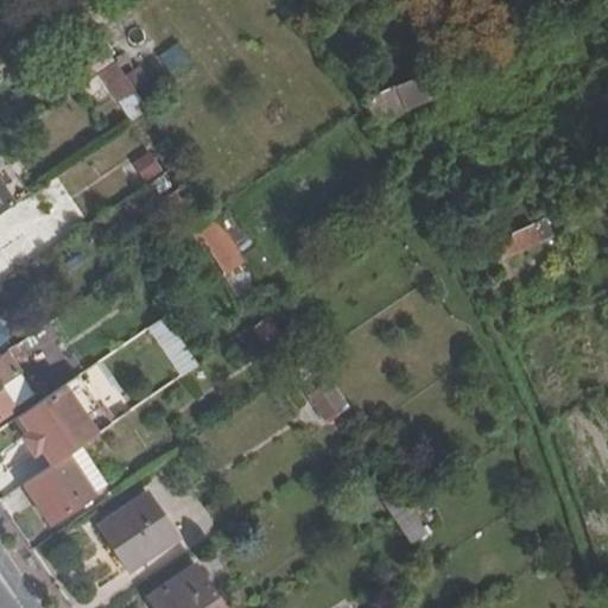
[(74,61),(87,77),(114,58),(101,40),(74,61)]
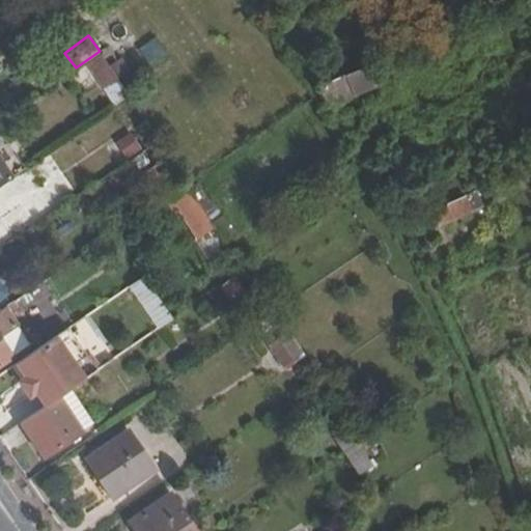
[(149,64),(167,54),(156,35),(138,47),(149,64)]
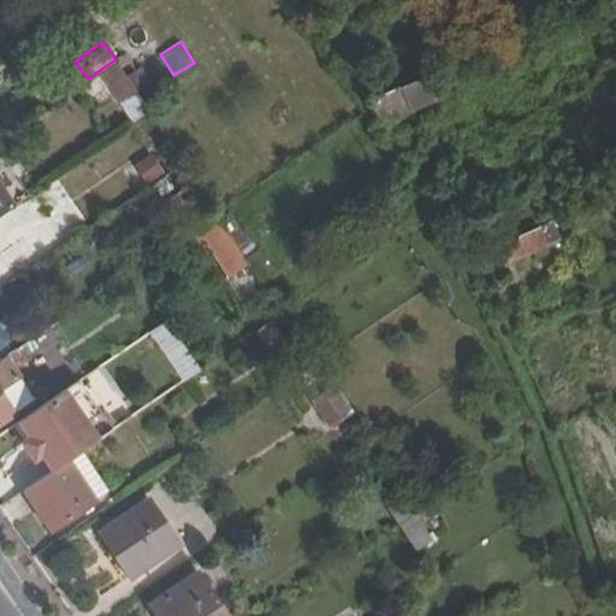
[(137,89),(119,61),(104,71),(120,99),(137,89)]
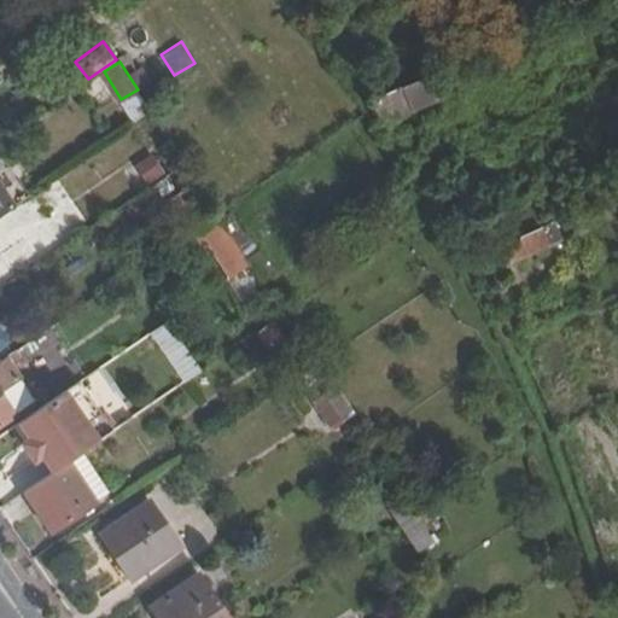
[(433,70),(371,94),(388,120),(418,109),(415,105),(442,93),(433,70)]
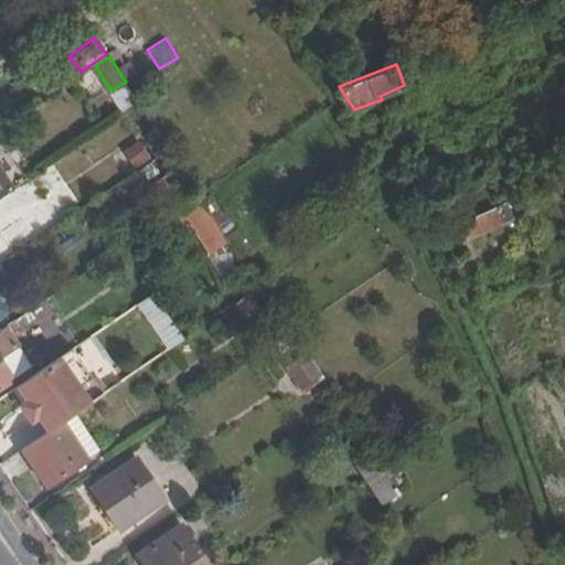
[(138,141),(123,151),(135,168),(149,158),(138,141)]
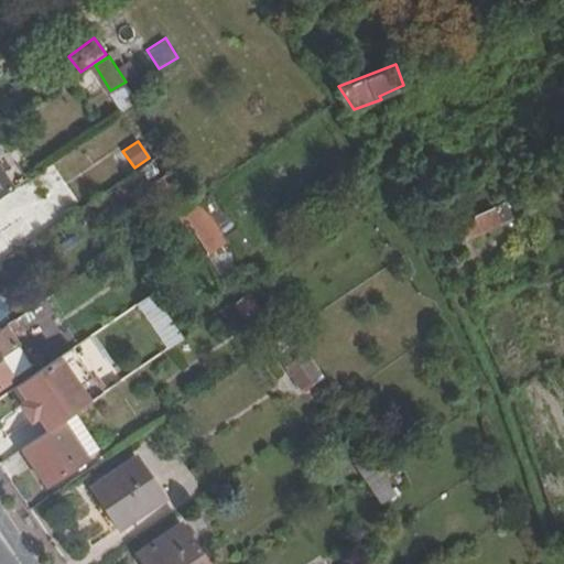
[(0,197),(11,191),(0,173),(0,197)]
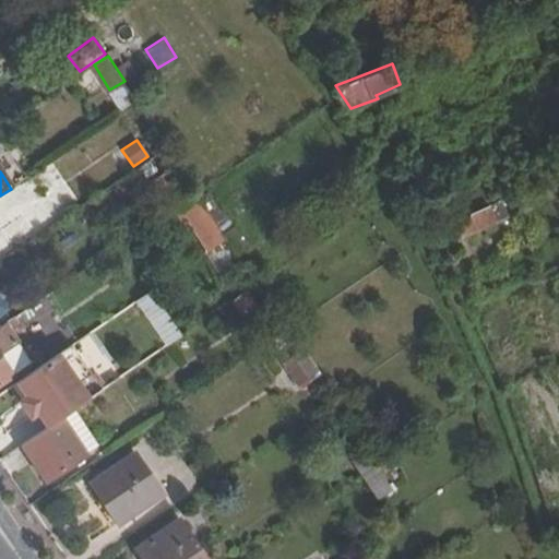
[(177,211),(221,270),(239,257),(195,197),(177,211)]
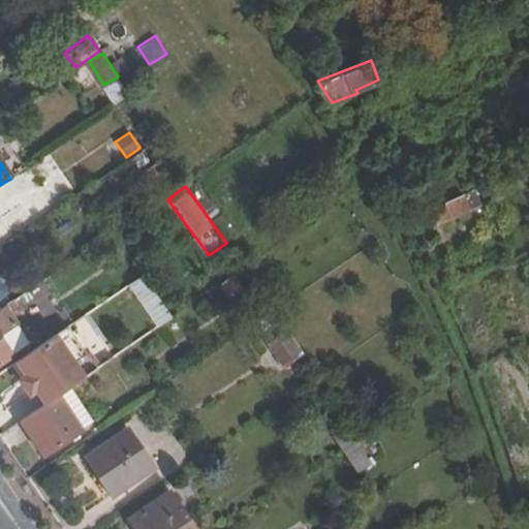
[(475,186),(430,206),(436,221),(476,204),(475,197),(478,195),(475,186)]
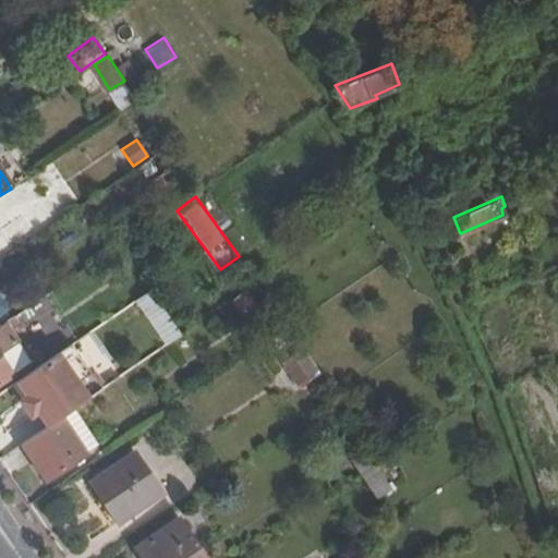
[(261,301),(252,287),(238,296),(247,311),(261,301)]
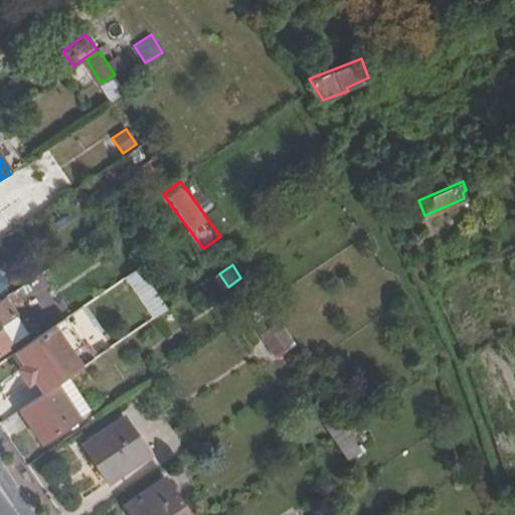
[(140,266),(124,275),(149,318),(165,309),(140,266)]
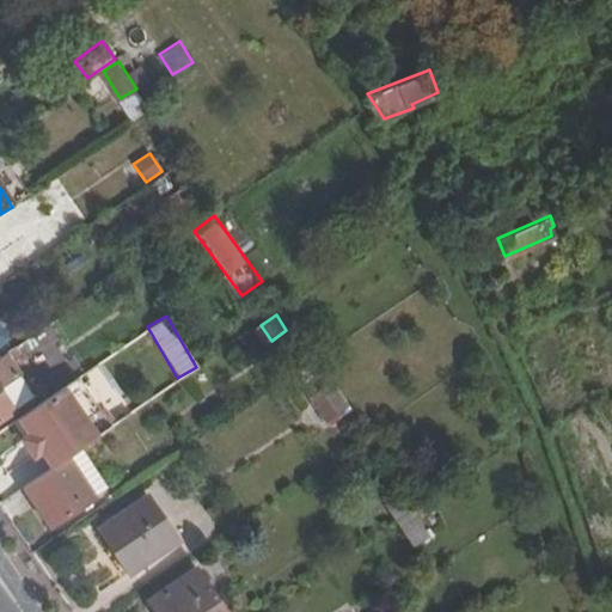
[(0,320),(0,355),(1,357),(4,356),(17,347),(0,320)]
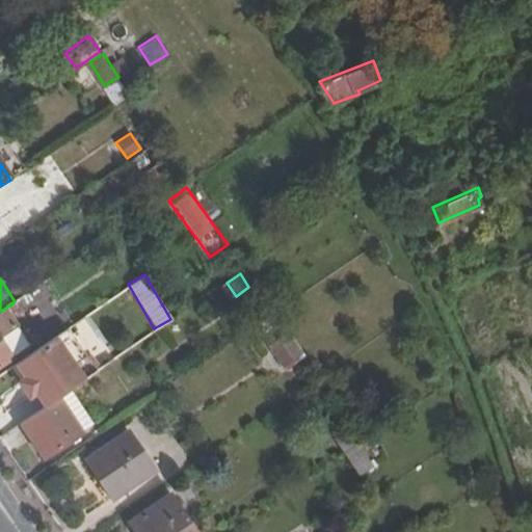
[(126,308),(117,294),(101,307),(109,319),(126,308)]
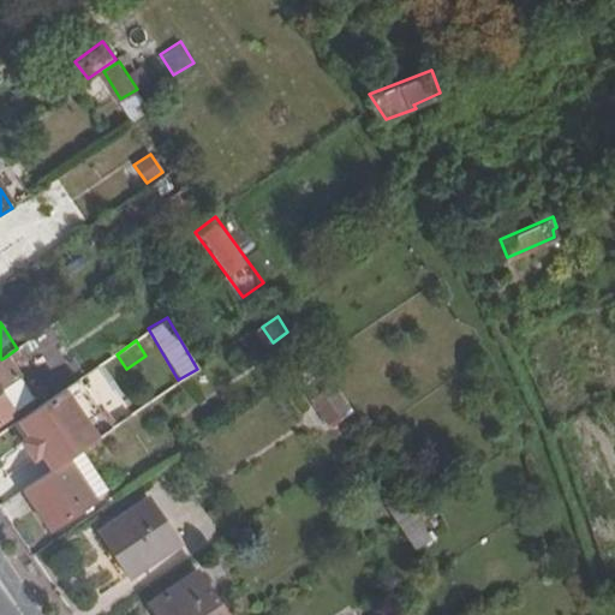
[(159,374),(145,356),(126,369),(149,401),(172,384),(162,371),(159,374)]
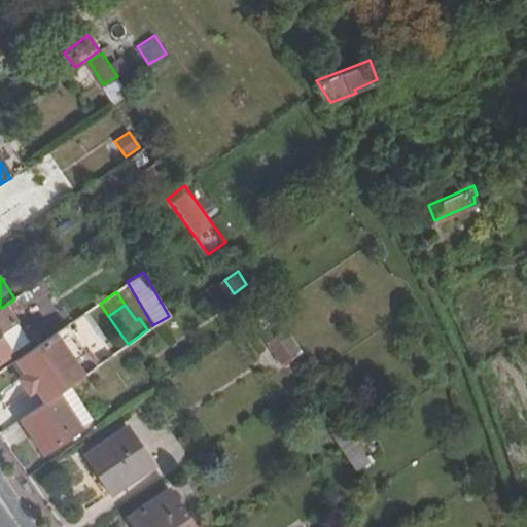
[(0,360),(13,351),(0,330),(0,319),(3,317),(0,313),(0,360)]
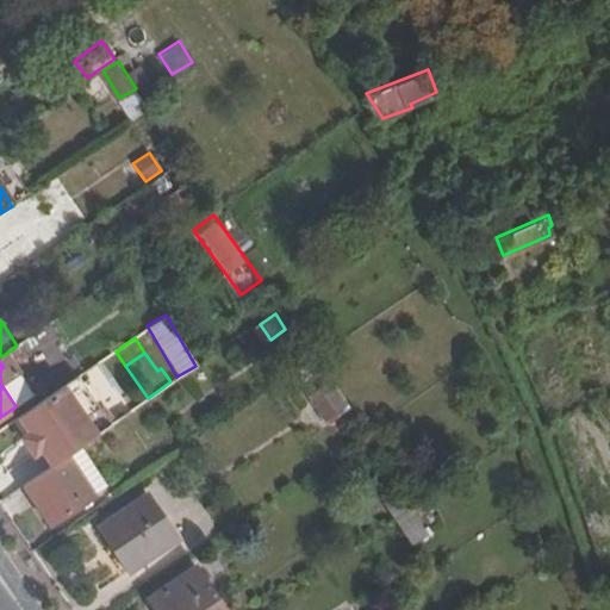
[(325,423),(349,408),(331,381),(307,397),(325,423)]
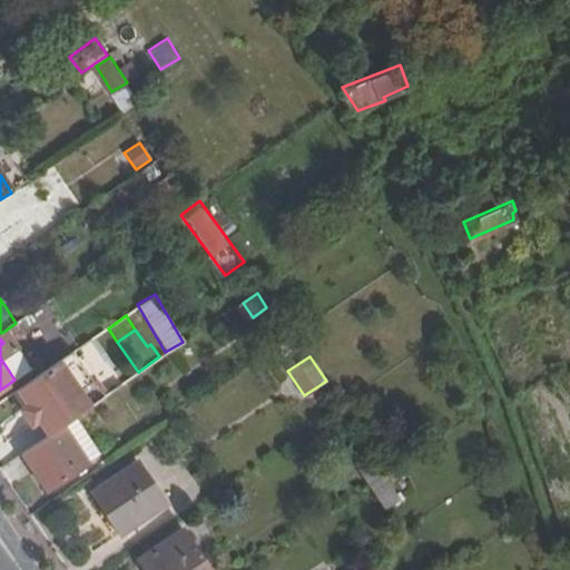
[(62,360),(19,390),(28,404),(39,419),(49,435),(65,425),(75,419),(92,405),(62,360)]
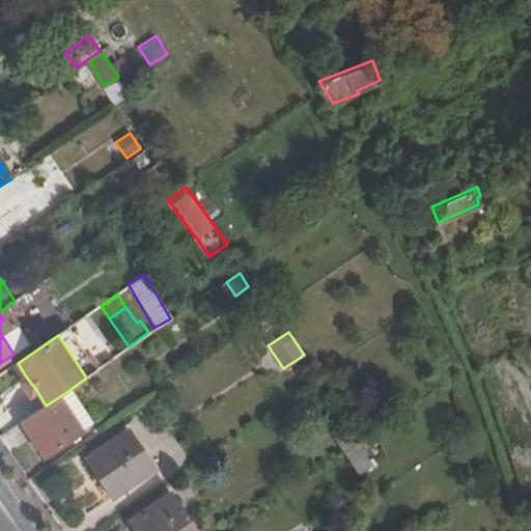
[(36,390),(26,376),(21,381),(30,394),(36,390)]
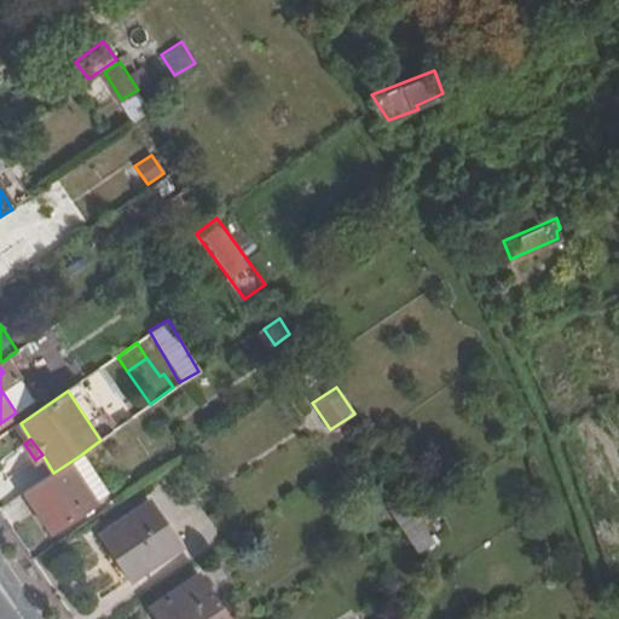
[(70,462),(97,502),(108,493),(81,455),(70,462)]
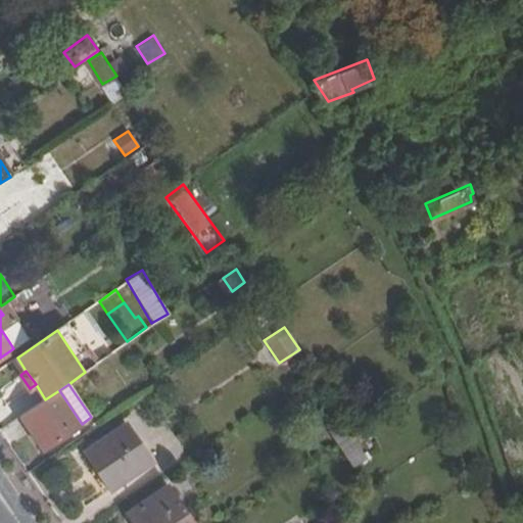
[(45,399),(21,416),(44,449),(82,424),(59,390),(45,399)]
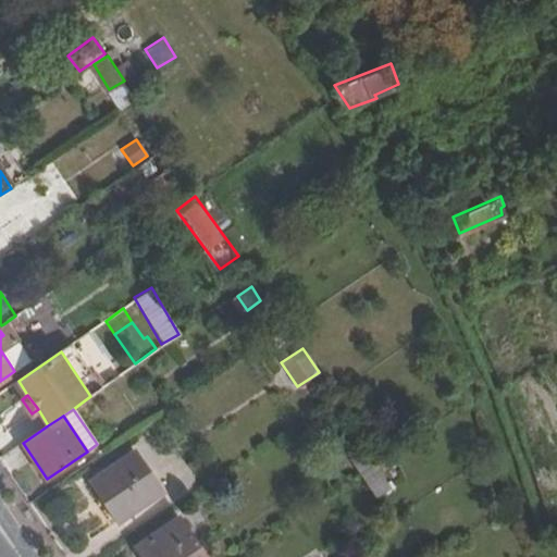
[(368,470),(380,462),(371,449),(360,457),(368,470)]
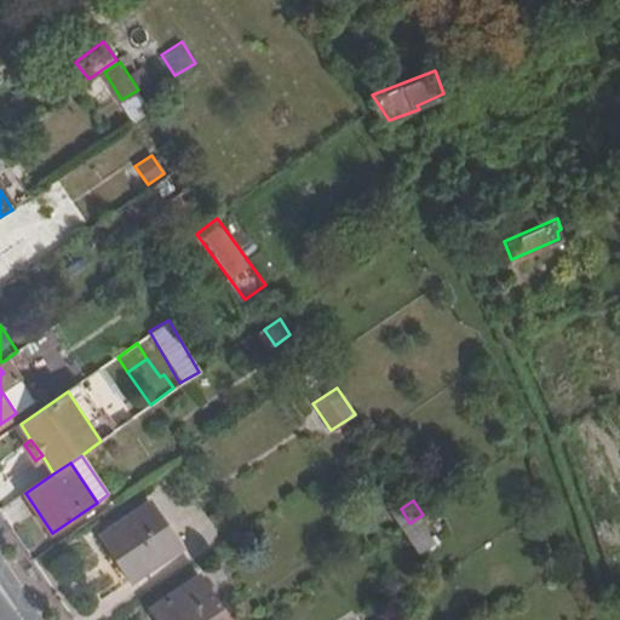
[(181,546),(153,501),(104,533),(135,578),(181,546)]
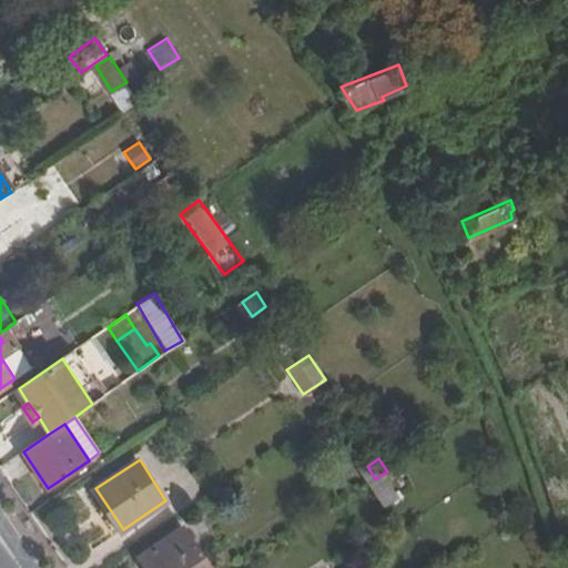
[(391,503),(402,495),(387,472),(375,479),(391,503)]
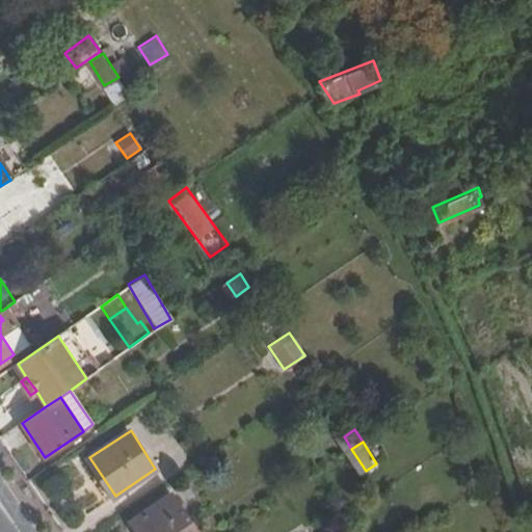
[(196,531),(171,495),(132,521),(139,531),(196,531)]
